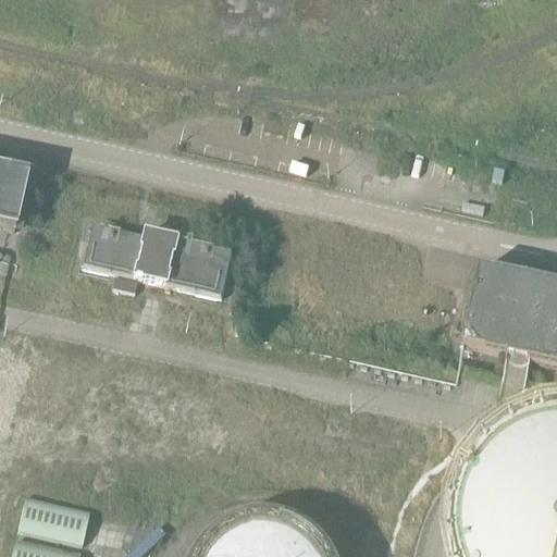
[(24,183),(0,176),(0,232),(13,235),(24,183)]
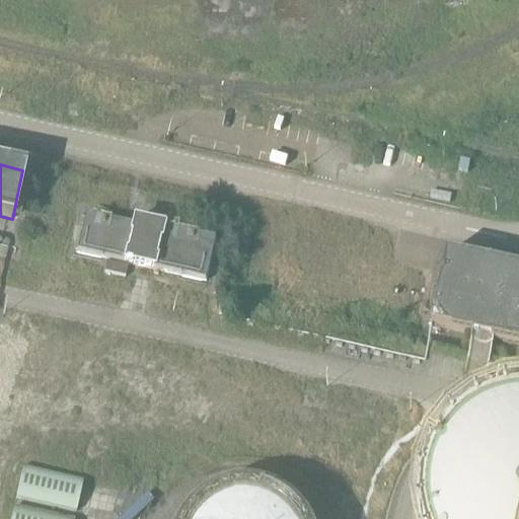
[(76,252),(101,258),(128,265),(138,267),(152,270),(159,272),(178,276),(206,282),(208,276),(215,242),(215,241),(188,235),(162,229),(156,227),(152,227),(133,222),(131,227),(118,224),(109,222),(84,217),(76,252)]
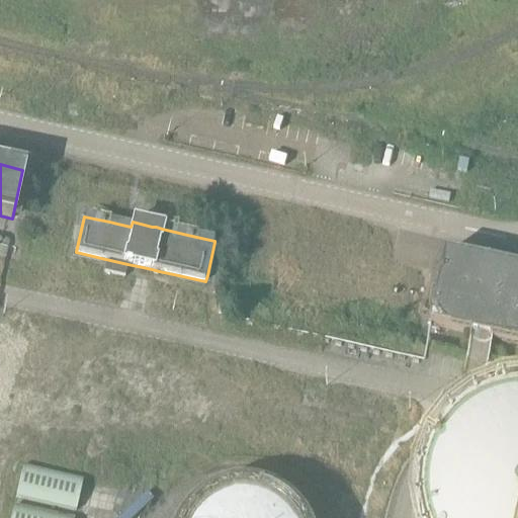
[(517,269),(446,253),(430,326),(497,341),(517,345),(517,269)]
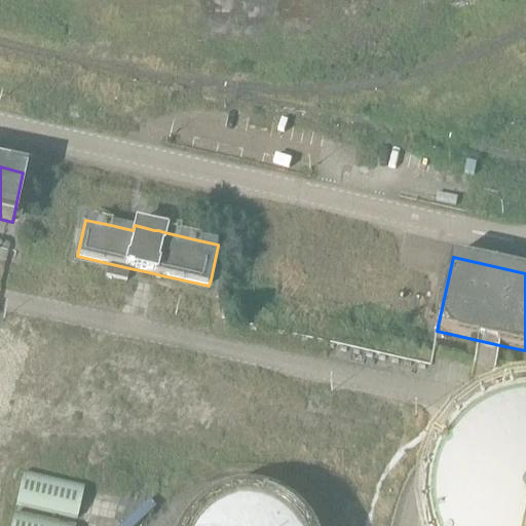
[(128,270),(107,266),(105,276),(126,282),(128,270)]
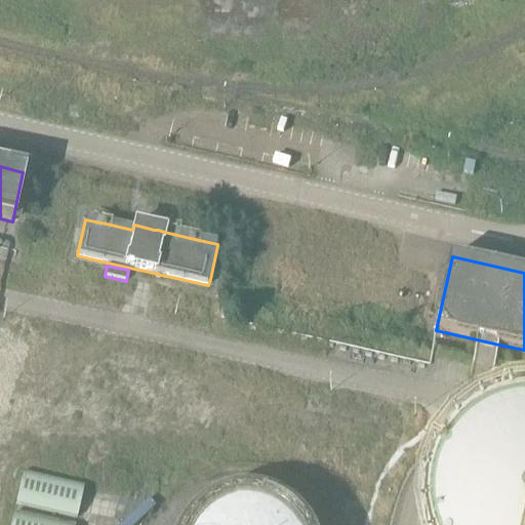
[(524,524),(524,447),(507,452),(488,459),(471,471),(456,484),(444,499),(435,517),(432,524),(524,524)]
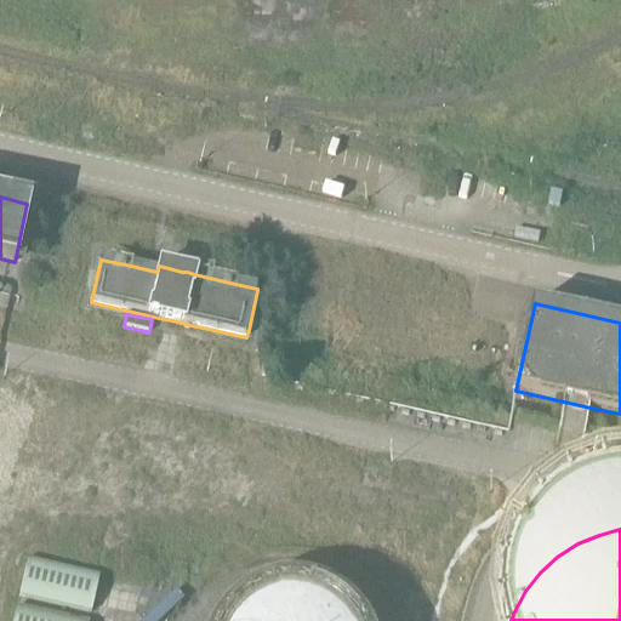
[(89,620),(98,573),(26,559),(13,620),(89,620)]
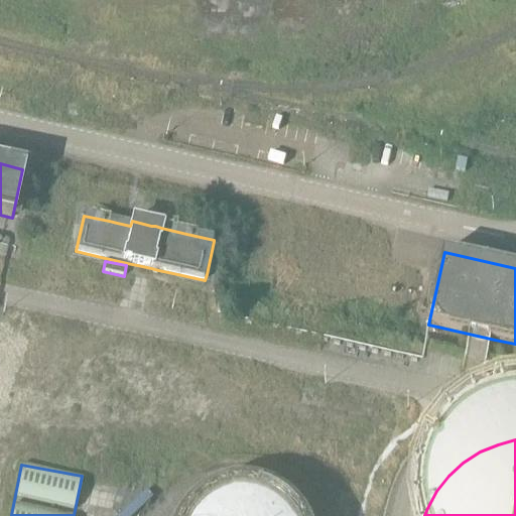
[(290,515),(284,511),(273,504),(261,500),(251,498),(245,497),(232,498),(218,502),(205,508),(194,515),(290,515)]
